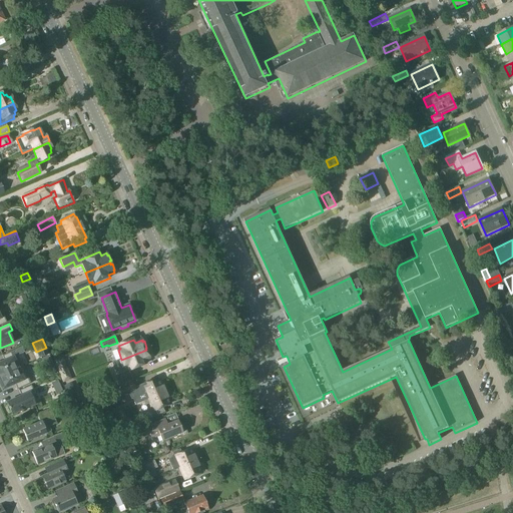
[(146,351),(146,350),(121,360),(125,369),(127,368),(129,372),(144,366),(142,362),(150,359),(149,358),(150,357),(148,351),(146,351)]
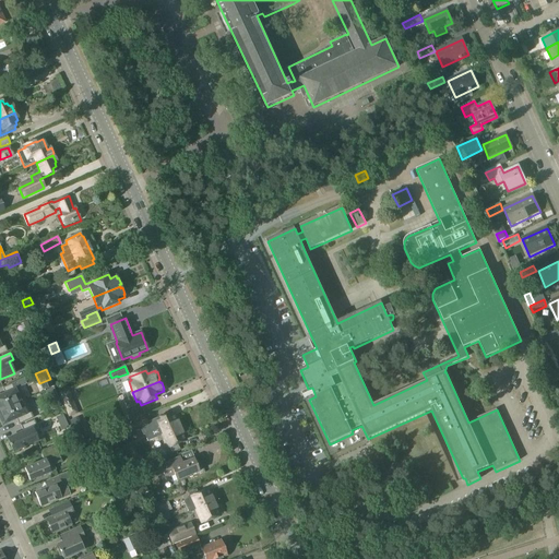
[(0,411),(24,401),(16,382),(2,389),(6,394),(0,396),(0,411)]
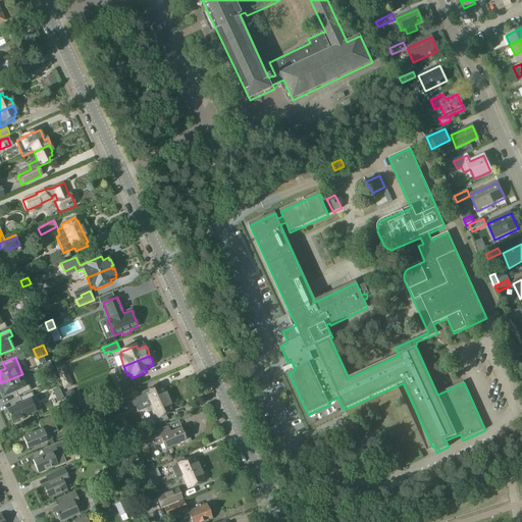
[(59,378),(68,375),(64,363),(55,367),(59,378)]
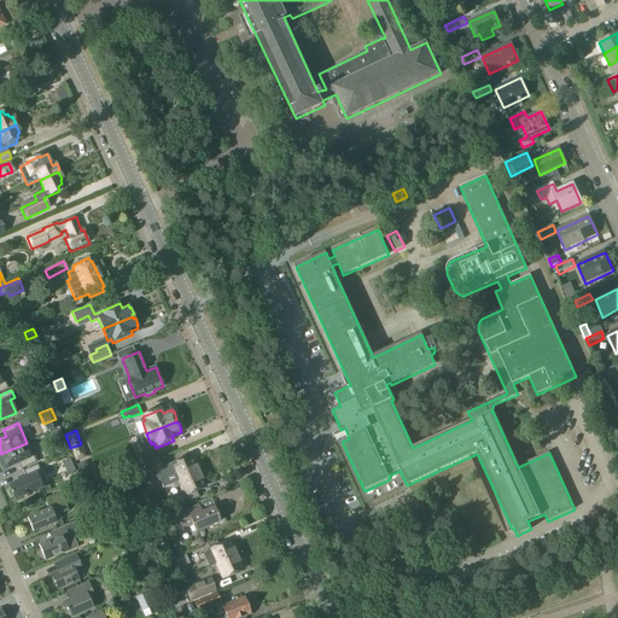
[(68,450),(64,442),(56,445),(59,454),(68,450)]
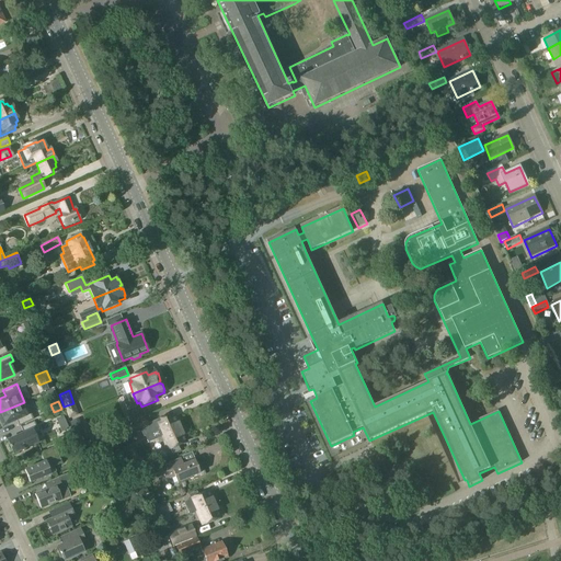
[(0,412),(0,422),(2,427),(16,421),(19,426),(33,420),(24,402),(0,412)]
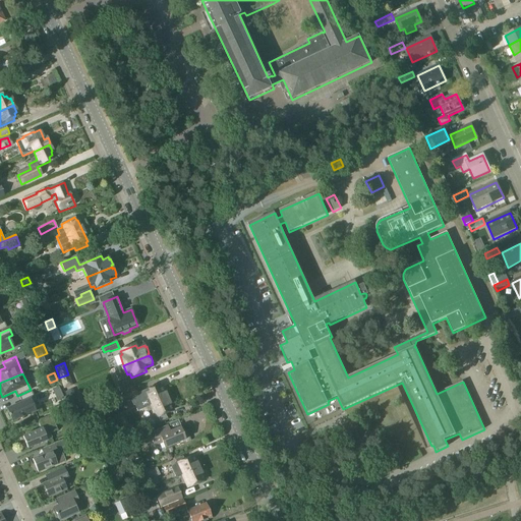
[(135,387),(132,381),(123,385),(124,386),(118,388),(120,393),(135,387)]
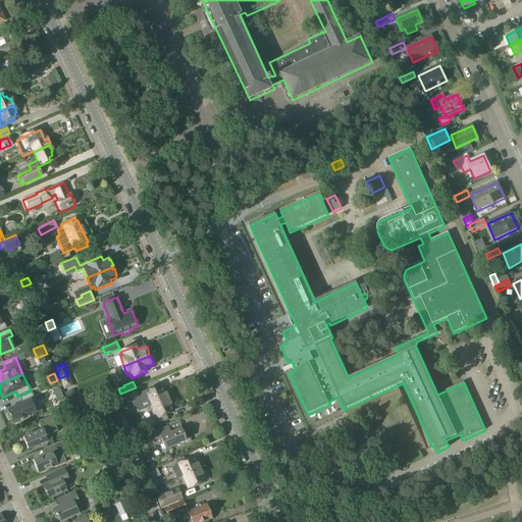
[(162,388),(158,389),(157,386),(149,390),(151,394),(147,395),(146,392),(138,396),(135,388),(117,397),(120,404),(134,398),(137,405),(135,406),(138,412),(146,409),(167,400),(162,388)]
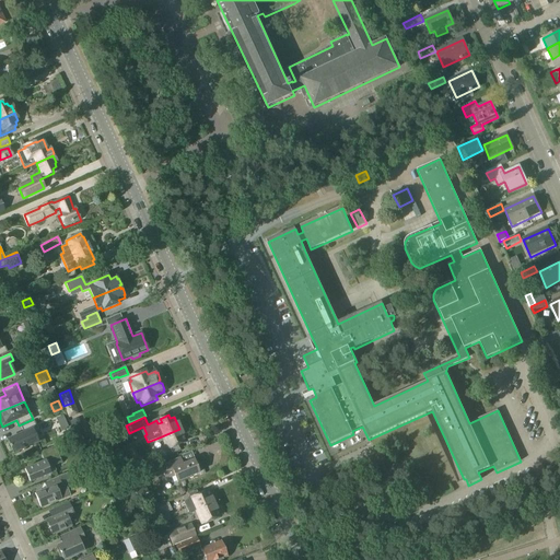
[(13,454),(38,442),(33,430),(36,429),(34,422),(21,428),(23,433),(7,441),(8,443),(7,444),(10,451),(11,451),(13,454)]
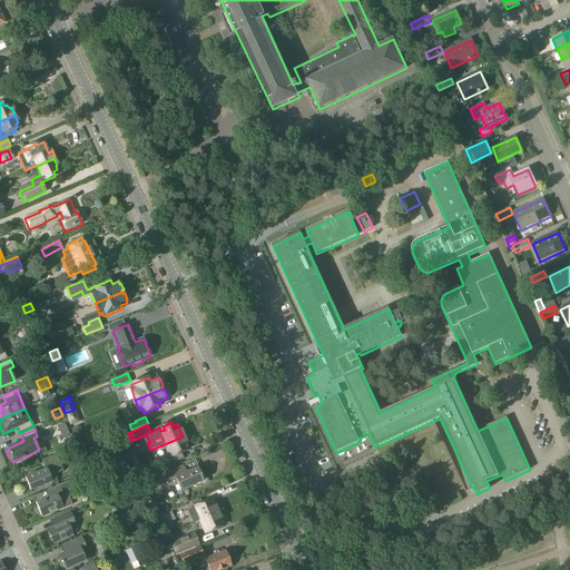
[(84,436),(75,440),(78,448),(87,444),(84,436)]
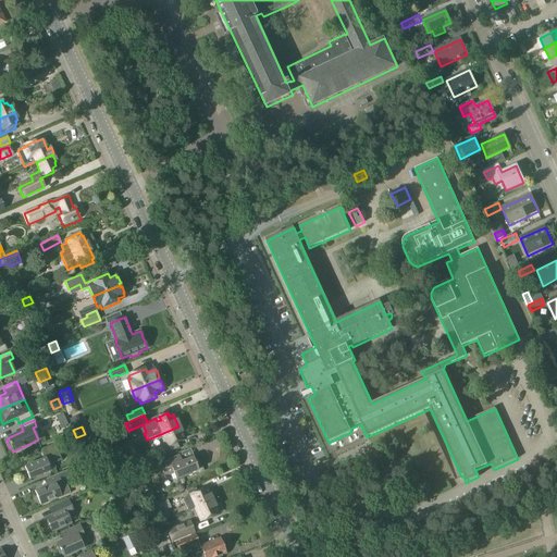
[(170,453),(180,448),(177,442),(184,438),(178,426),(156,436),(158,441),(163,437),(170,453)]
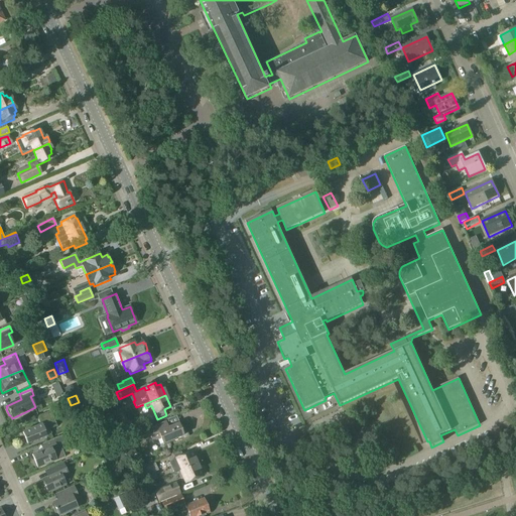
[(133,433),(129,425),(127,426),(123,413),(115,416),(121,432),(123,436),(133,433)]
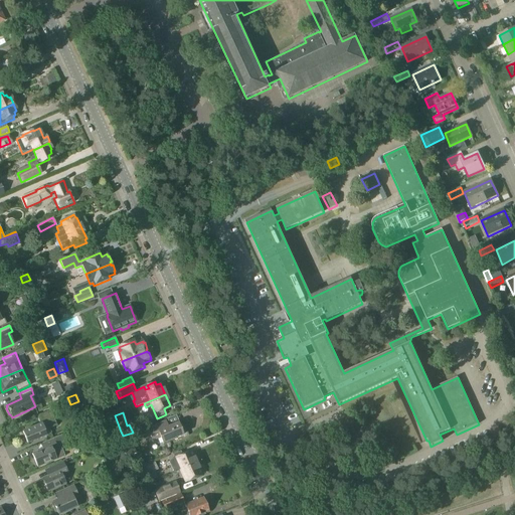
[(166,421),(161,423),(148,428),(153,441),(161,438),(163,444),(183,436),(178,423),(168,427),(166,421)]
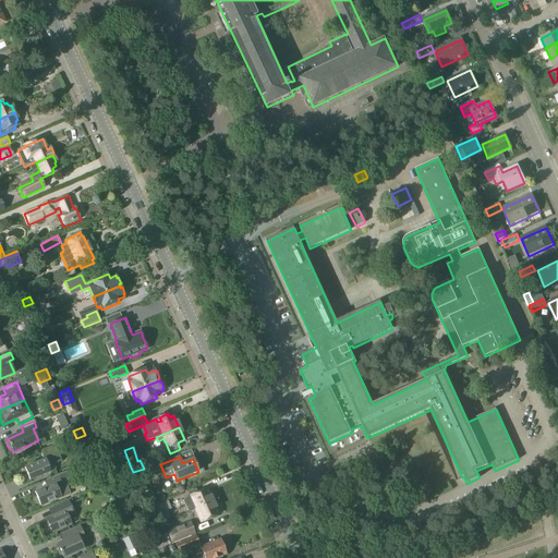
[(29,481),(56,470),(53,464),(48,466),(46,459),(24,469),(29,481)]
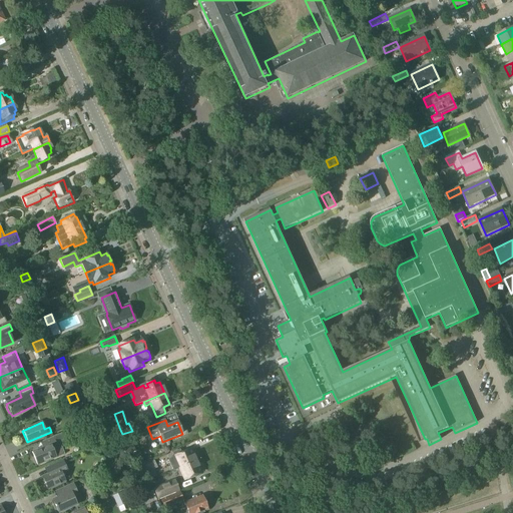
[(125,434),(115,439),(124,458),(133,453),(125,434)]
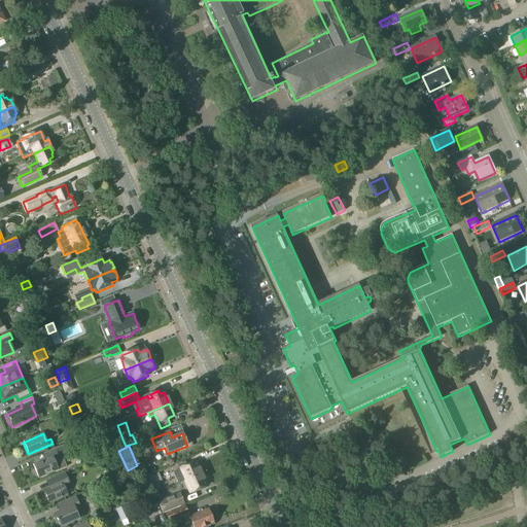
[(59,460),(55,449),(41,455),(43,460),(33,465),(38,479),(58,470),(55,462),(59,460)]
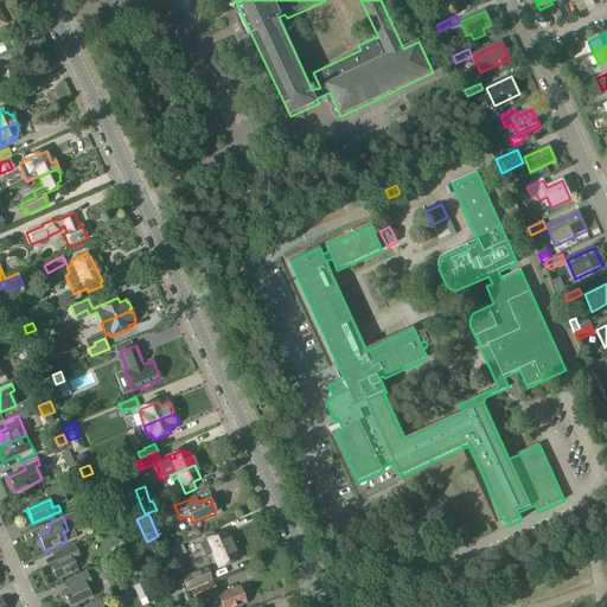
[(212,554),(231,545),(225,531),(215,536),(212,532),(204,536),(206,541),(199,543),(205,557),(211,554),(212,554)]
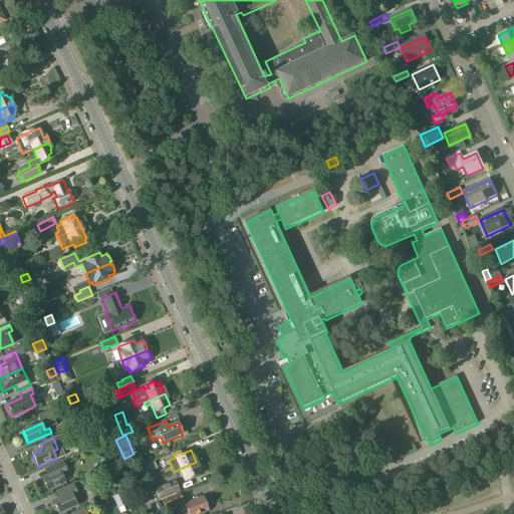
[(62,462),(50,468),(53,473),(42,478),(48,491),(65,483),(61,475),(67,473),(62,462)]
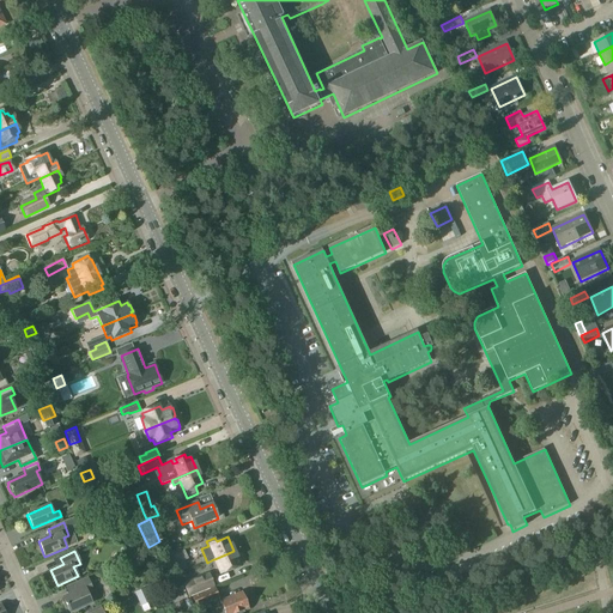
[(184,551),(180,552),(170,557),(178,574),(187,570),(183,562),(188,559),(184,551)]
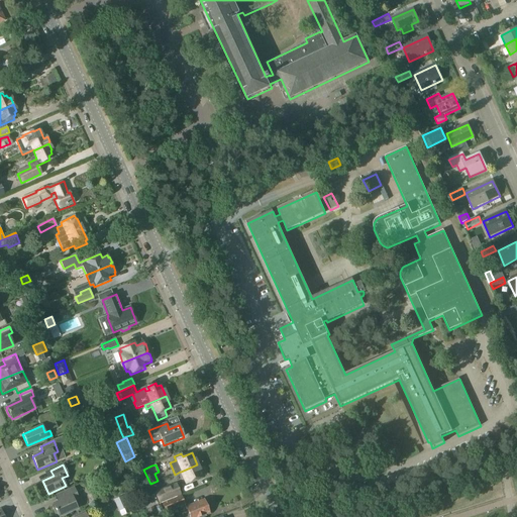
[(197,464),(181,472),(180,472),(185,484),(202,476),(197,464)]
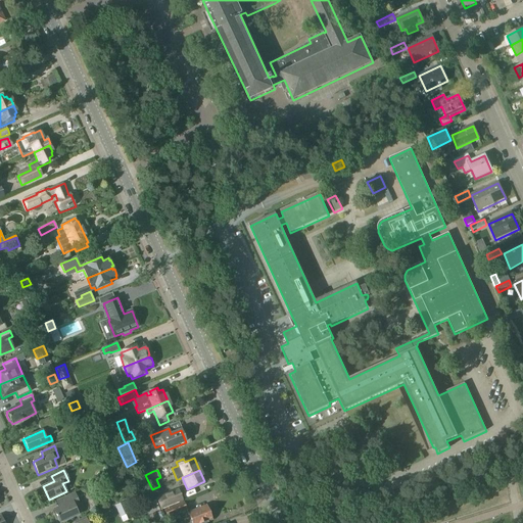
[(182,501),(177,489),(155,498),(159,510),(182,501)]
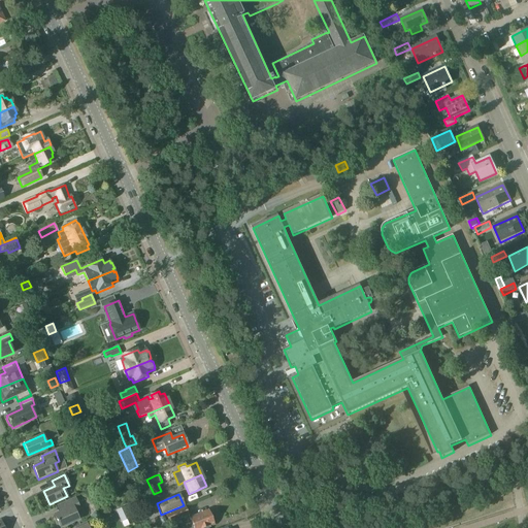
[(75,499),(64,503),(66,509),(54,515),(59,527),(61,527),(78,520),(75,512),(79,509),(75,499)]
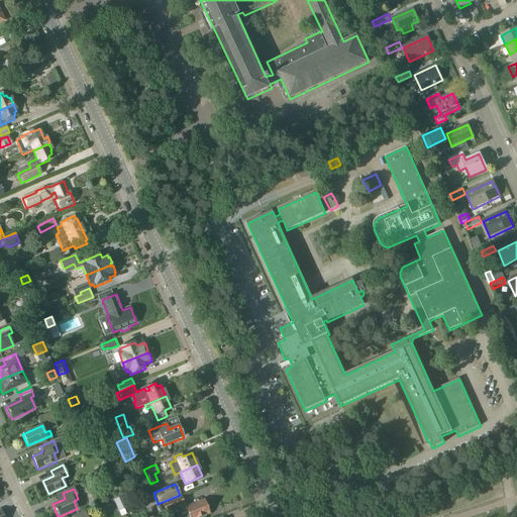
[(113,501),(118,512),(128,507),(123,496),(113,501)]
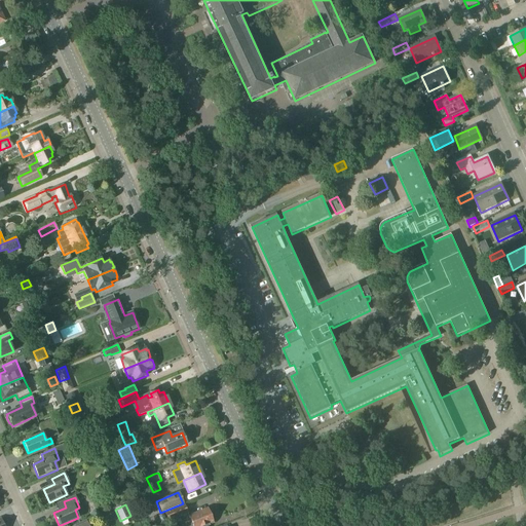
[(163,513),(167,522),(187,514),(184,504),(163,513)]
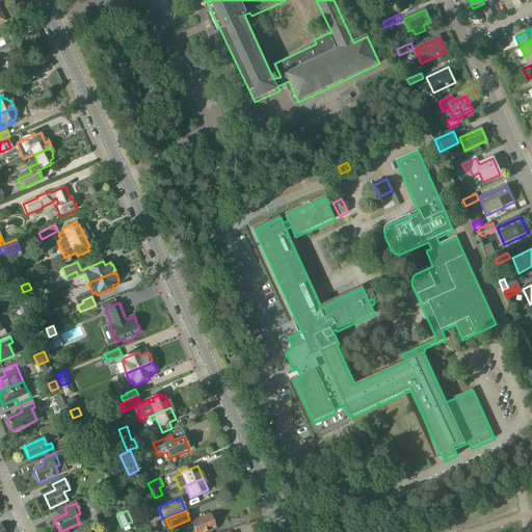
[(216,529),(210,515),(191,524),(194,531),(212,531),(212,530),(216,529)]
